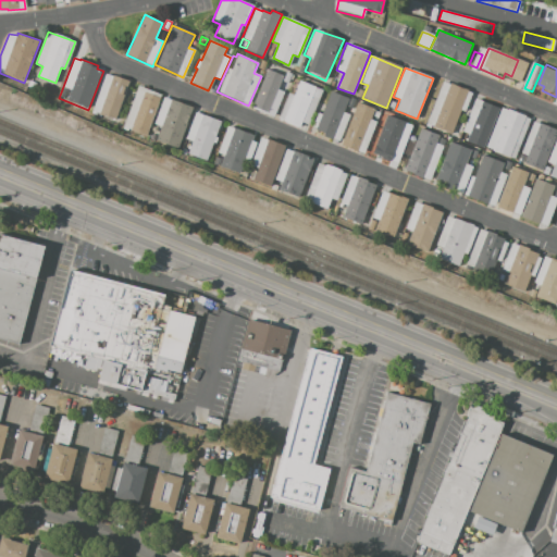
[(251,108),(269,69),(284,75),(277,90),(283,93),(272,118),(251,108)]
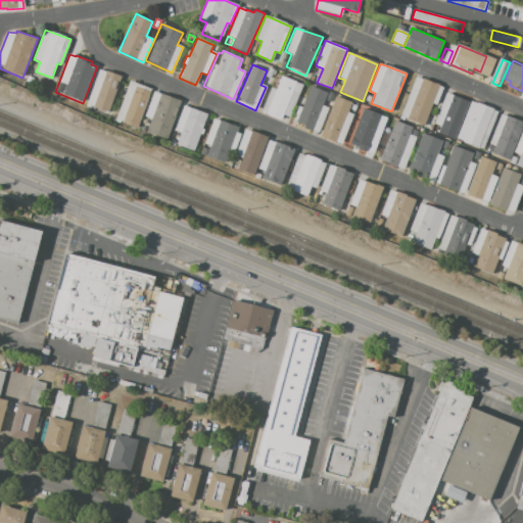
[(122,76),(107,112),(86,104),(99,69),(105,72),(106,70),(122,76)]
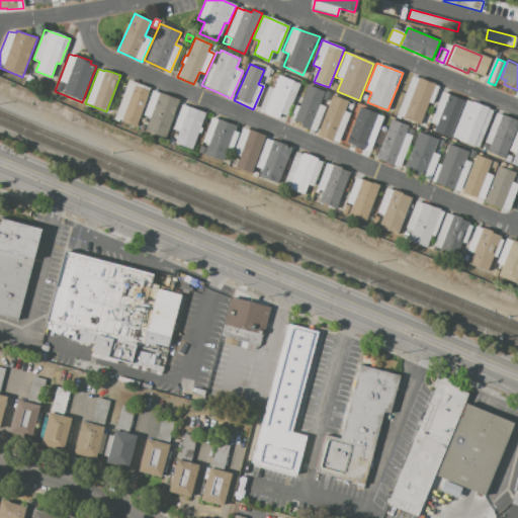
[(34,77),(32,82),(25,79),(27,74),(34,77)]
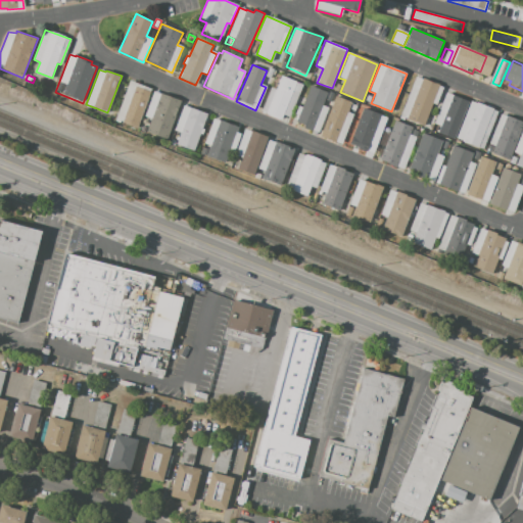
[(281,76),(302,86),(288,119),(282,115),(280,121),(265,113),(266,111),(260,109),(270,87),(275,89),(281,76)]
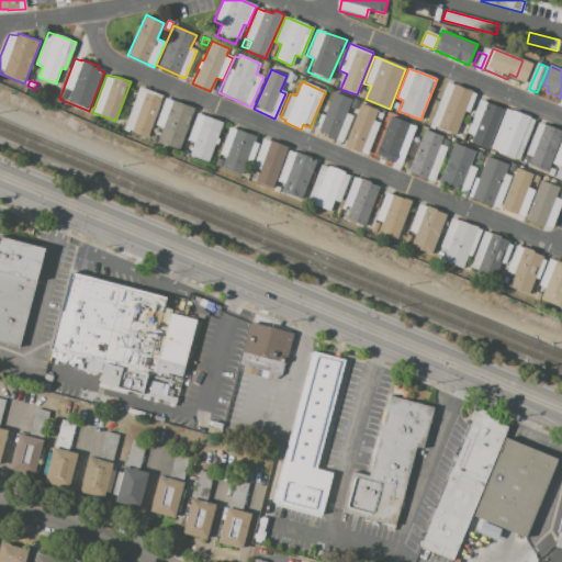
[(447,81),(475,93),(468,112),(463,111),(453,137),(429,127),(447,81)]
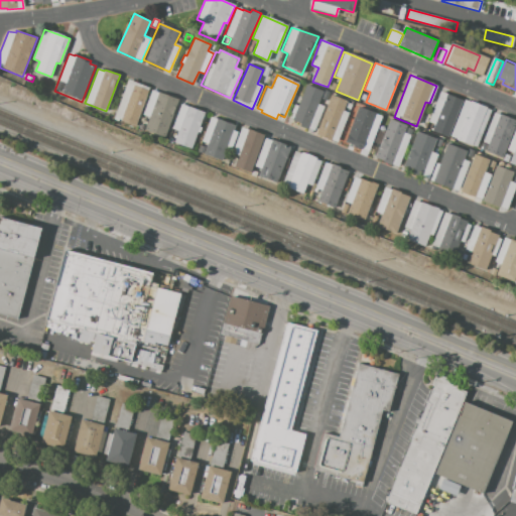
[(134,126),(114,118),(128,80),(148,88),(134,126)]
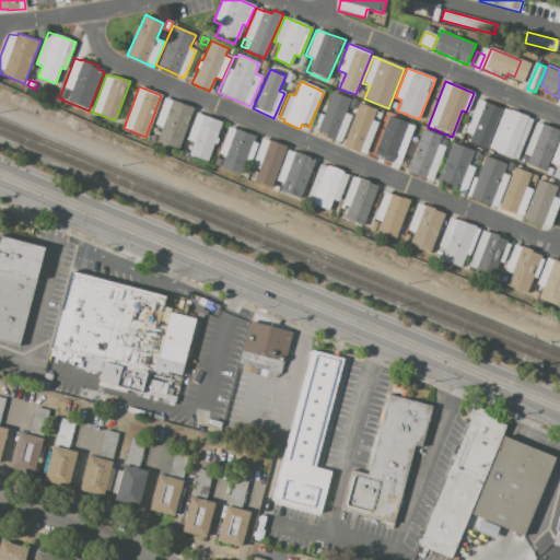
[(340,142),(315,132),(317,128),(314,127),(319,113),(323,114),(331,91),(350,98),(345,113),(350,115),(340,142)]
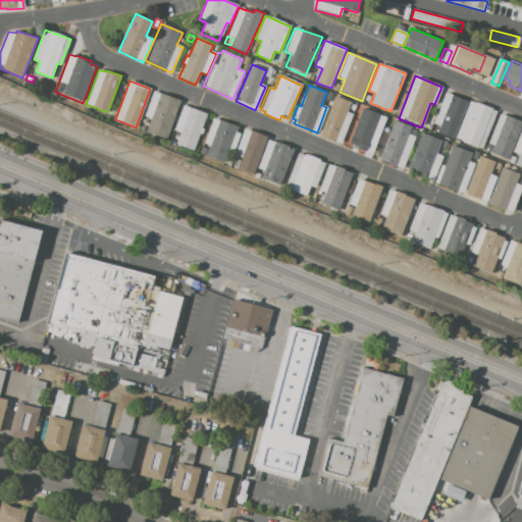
[(179,100),(165,139),(146,132),(150,119),(143,116),(152,91),(159,94),(160,93),(179,100)]
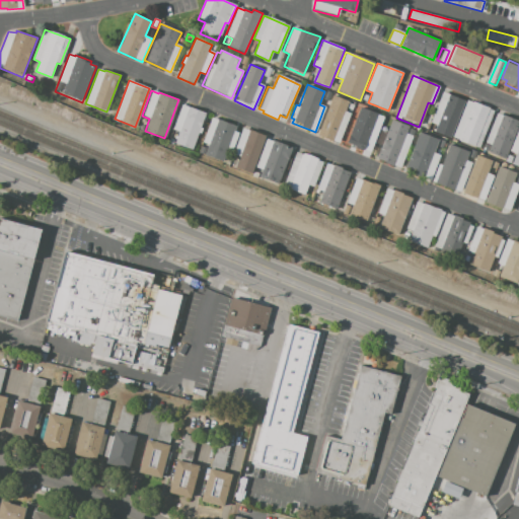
[(434,133),(437,125),(431,123),(443,92),(464,101),(450,139),(434,133)]
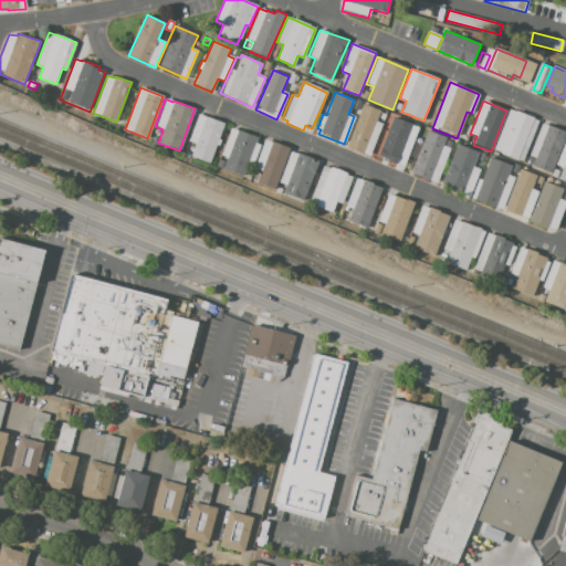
[(345,148),(363,104),(379,111),(376,121),(383,124),(369,156),(363,153),(362,155),(345,148)]
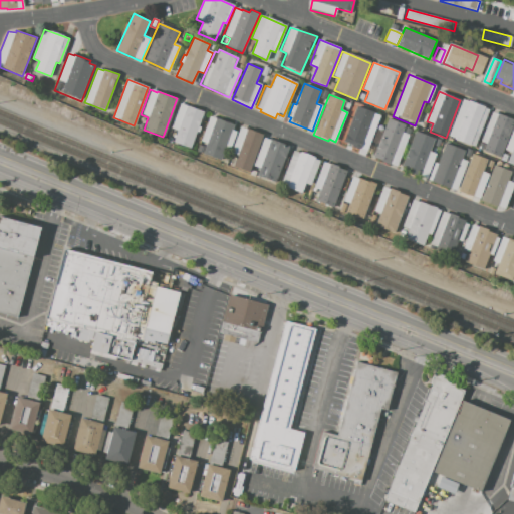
[(463,99),(488,109),(473,147),(448,137),(463,99)]
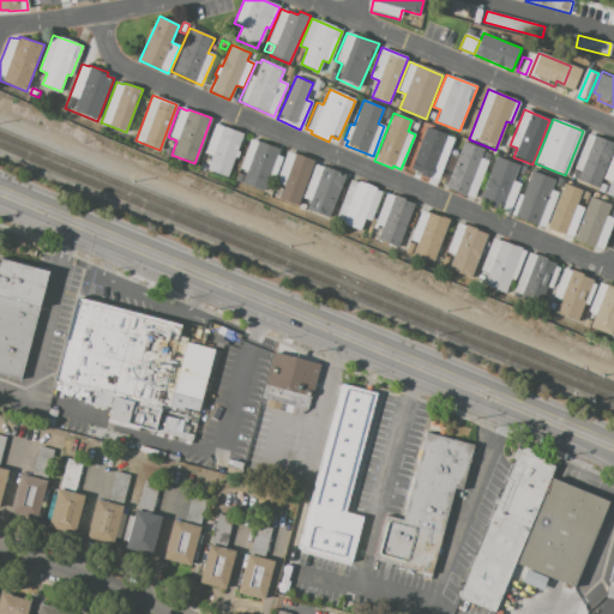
[(228,178),(206,169),(212,155),(205,152),(216,124),(245,134),(228,178)]
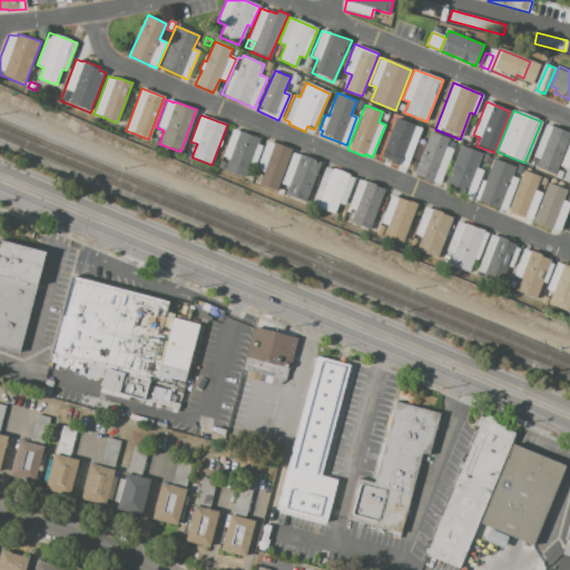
[(376,158),(390,124),(394,126),(395,125),(413,133),(413,134),(419,136),(405,169),(376,158)]
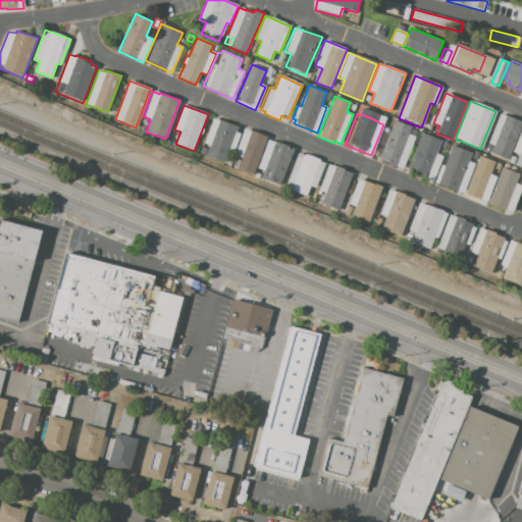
[(507,159),(489,153),(492,145),(488,144),(500,114),(521,122),(507,159)]
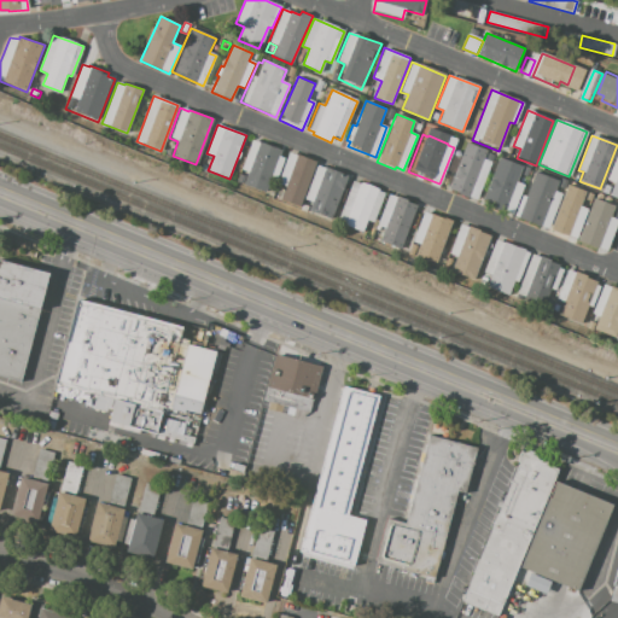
[(280,150),(279,156),(284,158),(277,175),(272,173),(264,193),(243,185),(245,178),(248,173),(240,169),(251,140),(258,144),(260,141),(280,150)]
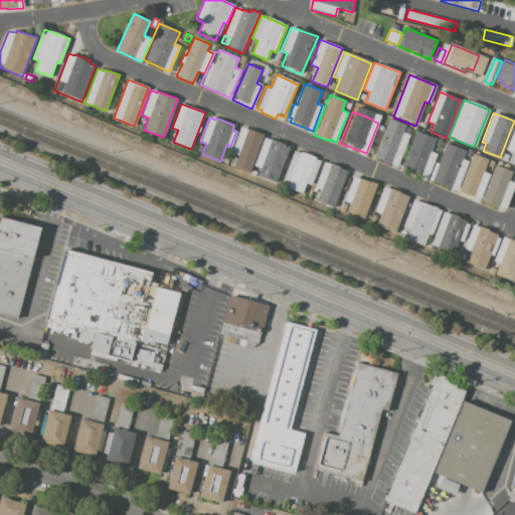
[(405,125),(403,132),(404,133),(409,135),(396,166),(391,164),(390,166),(382,163),(383,161),(374,158),(390,119),(405,125)]
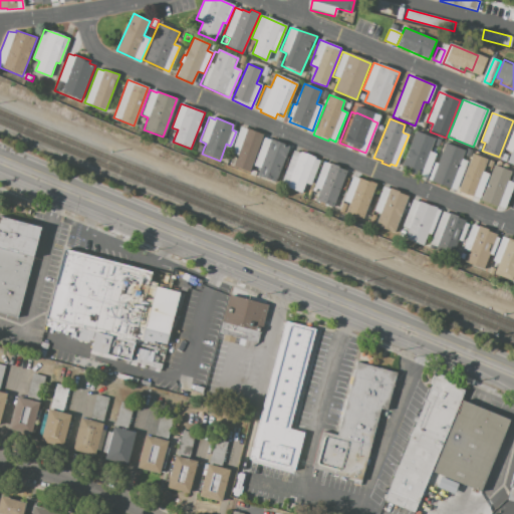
[(513,165),(507,163),(513,149),(505,146),(513,122),(513,165)]
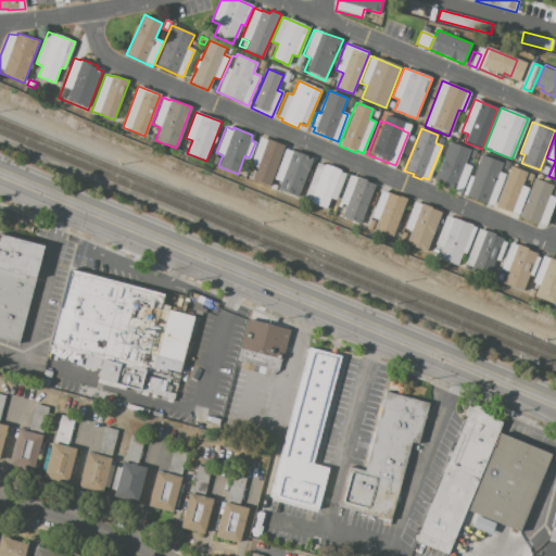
[(269,186),(253,179),(260,162),(251,159),(260,138),(267,140),(268,139),(285,144),(269,186)]
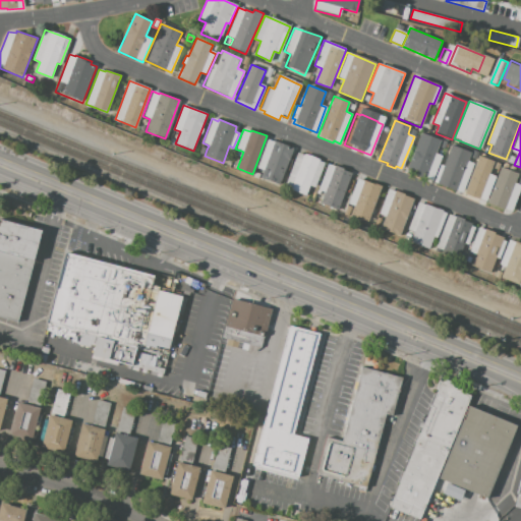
[(405,172),(421,132),(440,139),(435,154),(441,156),(431,180),(425,178),(424,179),(413,174),(413,175),(405,172)]
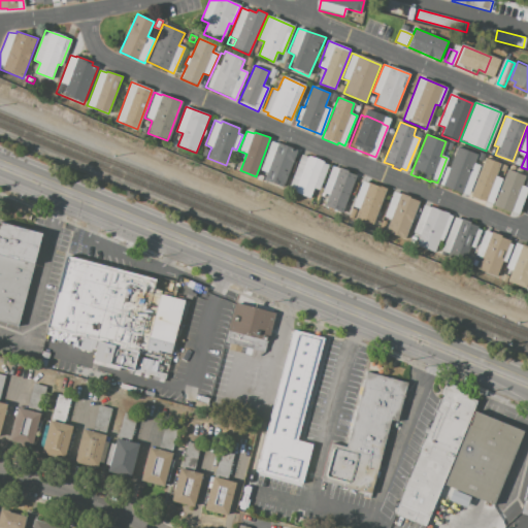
[(297,151),(284,187),(264,179),(266,172),(261,170),(271,141),(297,151)]
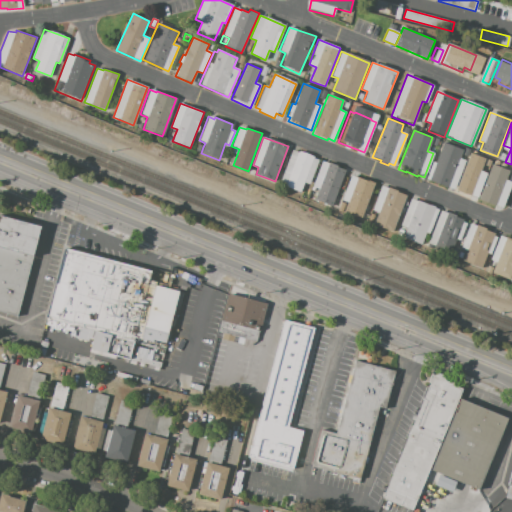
[(462,150),(459,158),(465,160),(454,190),(426,179),(433,162),(436,163),(444,142),(462,150)]
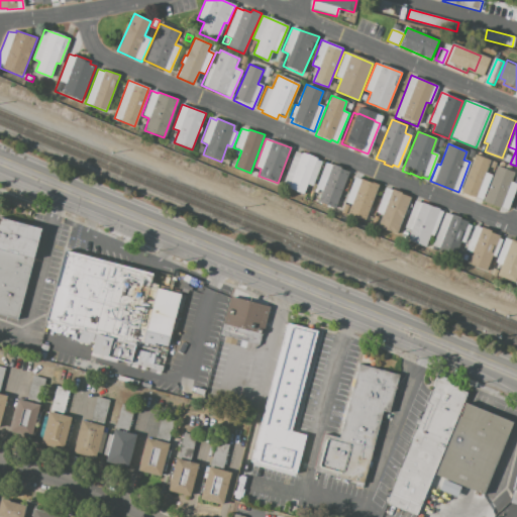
[(467,157),(470,149),(475,151),(472,160),(467,157)]
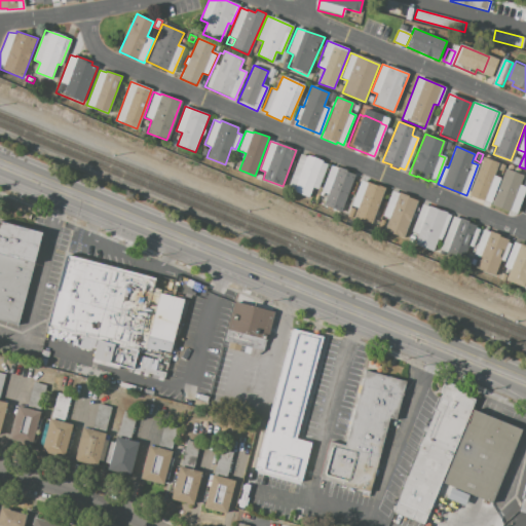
[(308,197),(287,189),(300,154),(307,157),(307,155),(323,161),(322,163),(328,165),(317,190),(311,188),(308,197)]
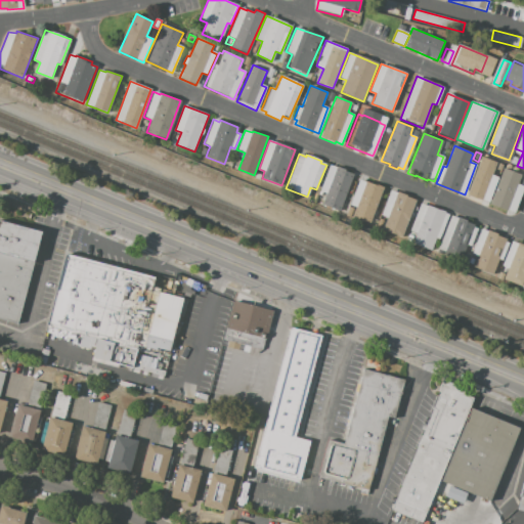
[(467,194),(481,157),(496,163),(491,175),(497,178),(487,203),(467,194)]
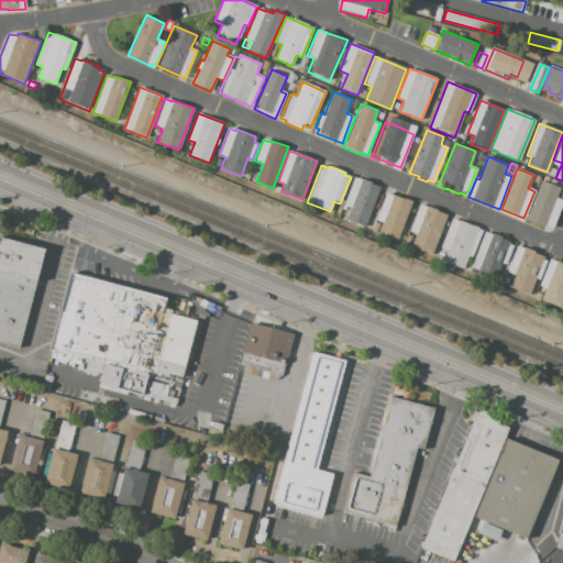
[(378,188),(364,225),(346,219),(350,209),(343,207),(354,177),(362,180),(362,178),(372,181),(371,185),(378,188)]
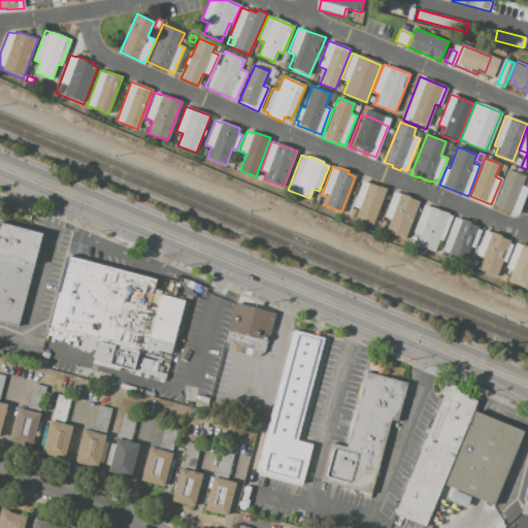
[(507,169),(526,176),(522,186),(527,187),(527,190),(519,215),(493,204),(507,169)]
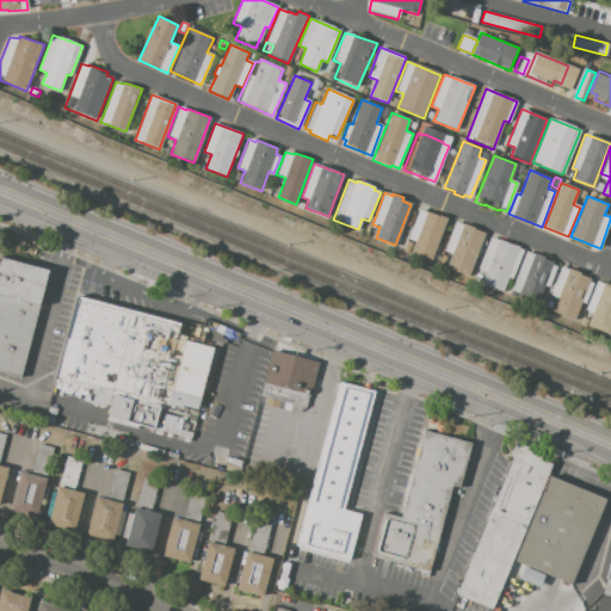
[(431,261),(411,254),(415,241),(407,239),(418,209),(426,213),(427,210),(448,218),(431,261)]
